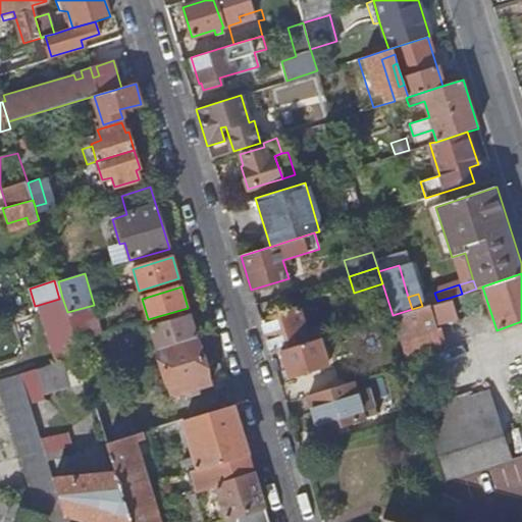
[(63,361),(81,356),(75,342),(75,341),(67,312),(62,298),(59,299),(39,305),(56,363),(63,361)]
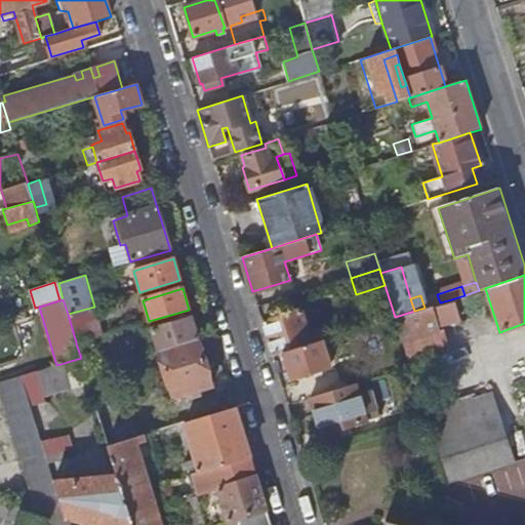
[(407,359),(446,347),(441,329),(440,330),(438,324),(457,318),(451,299),(425,308),(414,311),(395,317),(407,359)]
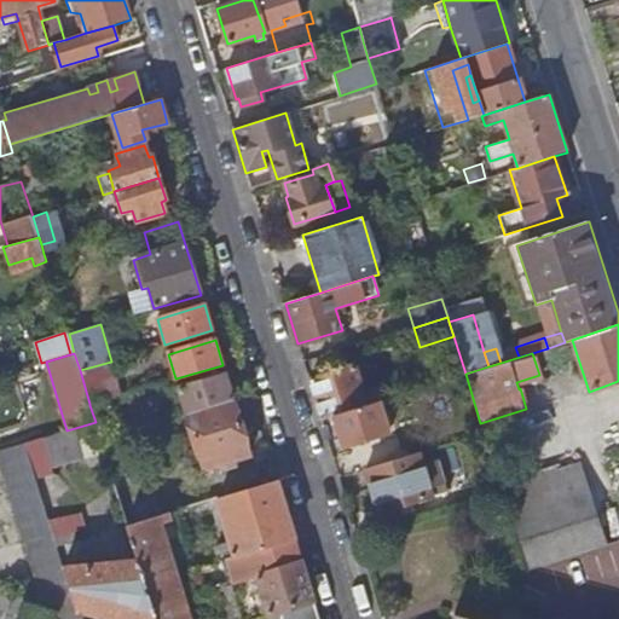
[(111,362),(80,370),(90,404),(99,400),(121,394),(111,362)]
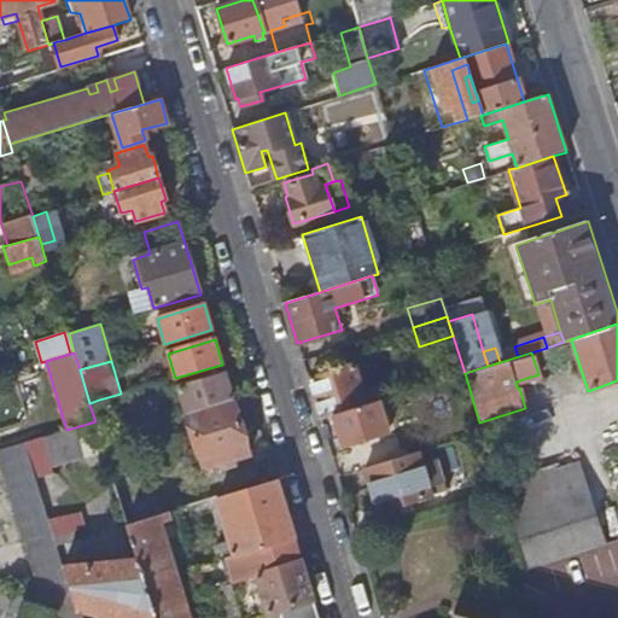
[(308,379),(320,419),(332,415),(378,401),(389,397),(384,385),(362,392),(354,365),(308,379)]
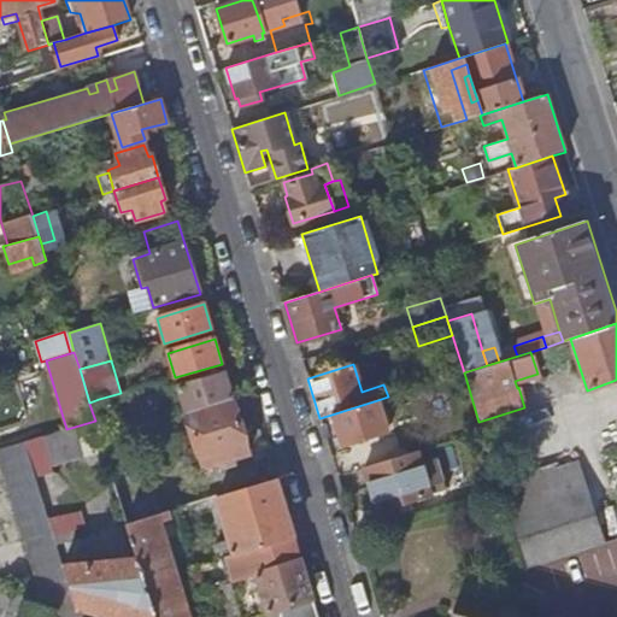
[(186,412),(231,398),(224,374),(224,372),(177,386),(177,388),(186,412)]
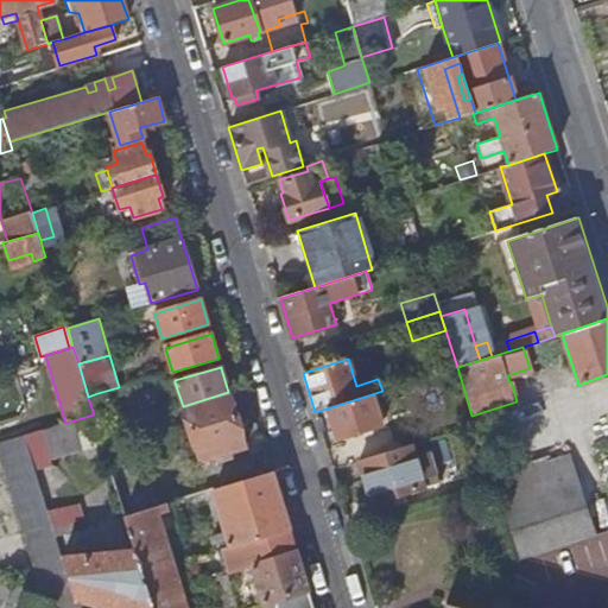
[(245,448),(228,392),(183,406),(198,461),(215,456),(217,466),(230,461),(228,453),(245,448)]
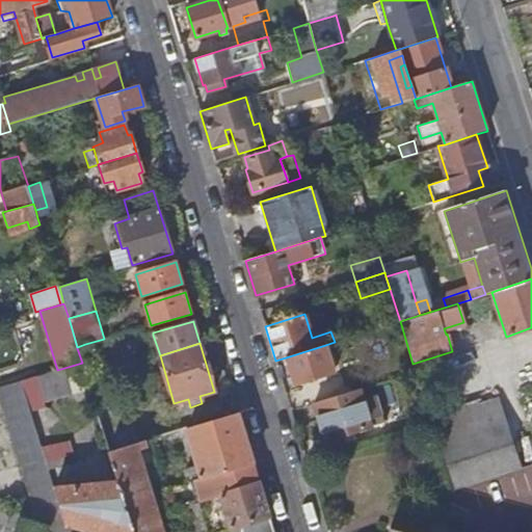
[(85,344),(77,347),(77,348),(82,363),(86,378),(95,375),(85,344)]
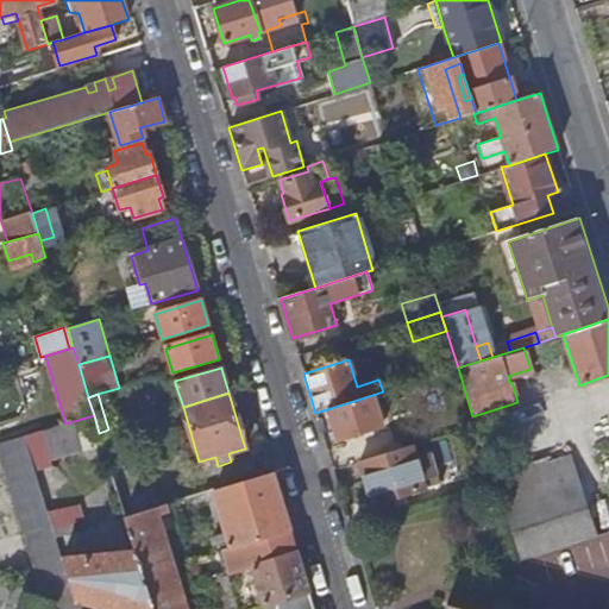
[(384,432),(372,395),(327,409),(339,446),(384,432)]
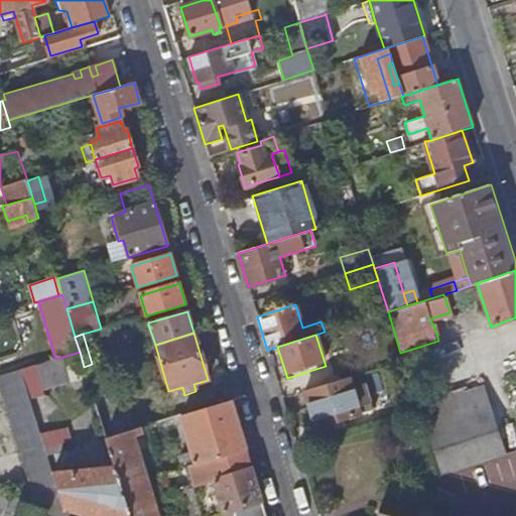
[(55,359),(14,370),(21,395),(71,382),(62,357),(55,359)]
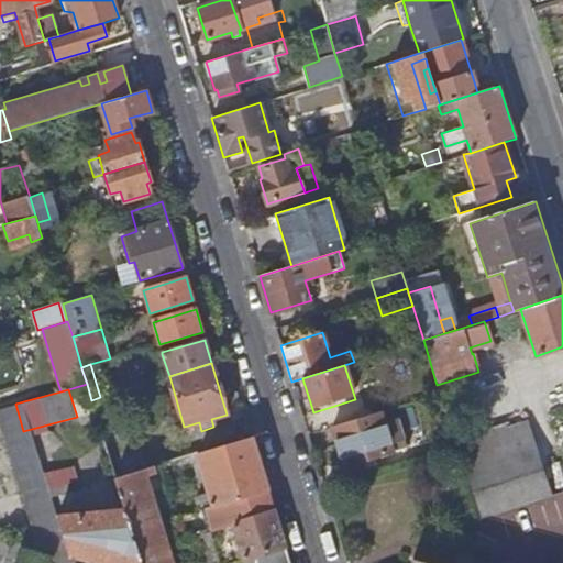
[(23,431),(15,404),(0,408),(0,445),(31,549),(62,556),(50,518),(44,496),(37,474),(23,431)]
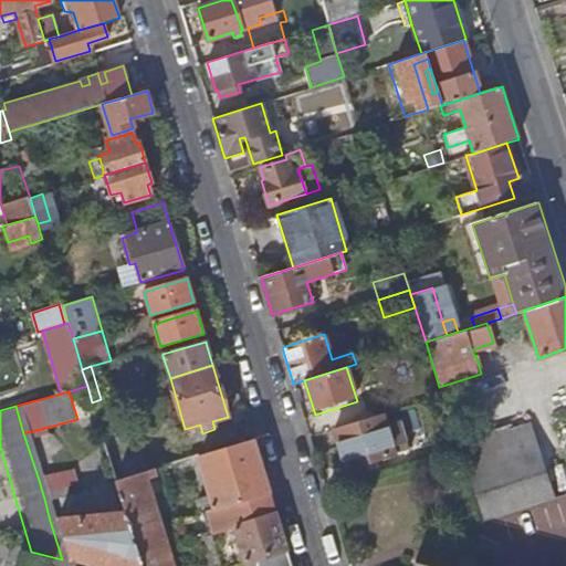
[(383,413),(333,429),(345,469),(408,450),(400,422),(386,427),(383,413)]
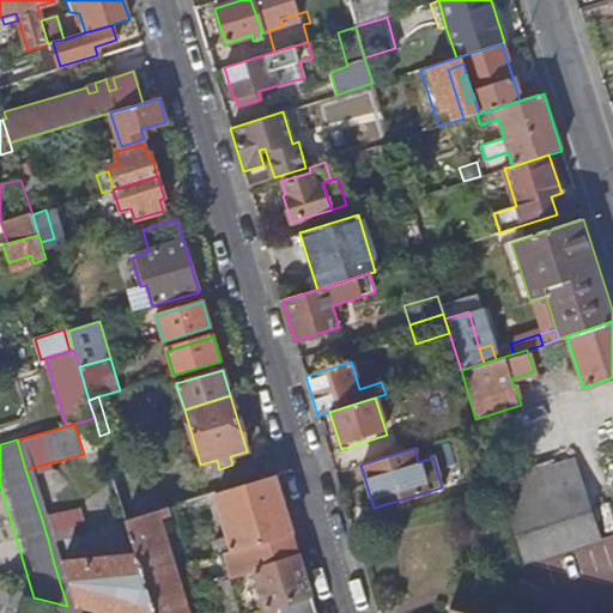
[(115,461),(125,490),(141,484),(133,456),(115,461)]
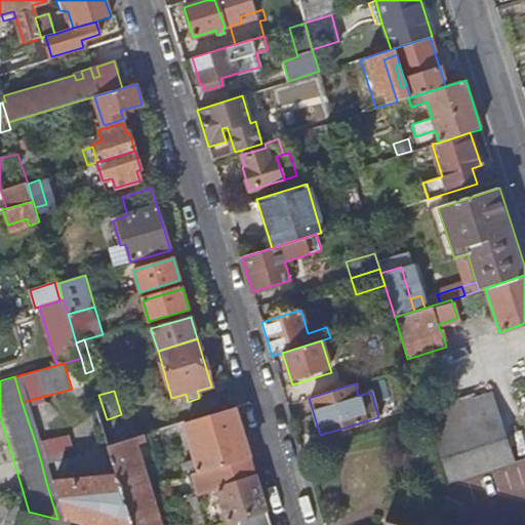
[(107,419),(98,395),(92,397),(107,447),(131,440),(133,439),(125,413),(121,414),(107,419)]
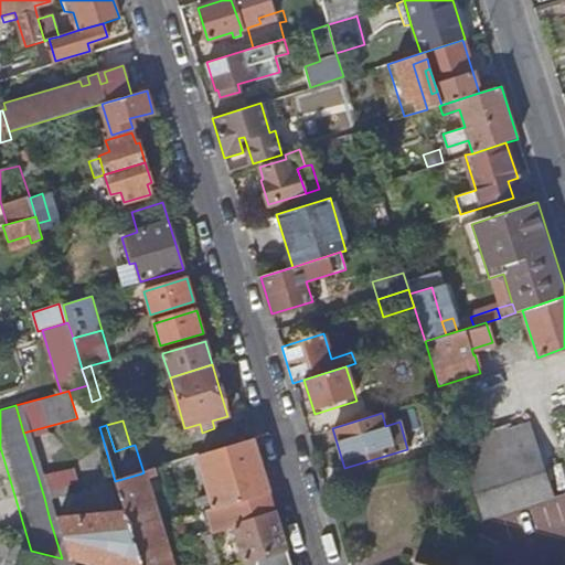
[(525,426),(461,447),(484,516),(548,494),(525,426)]
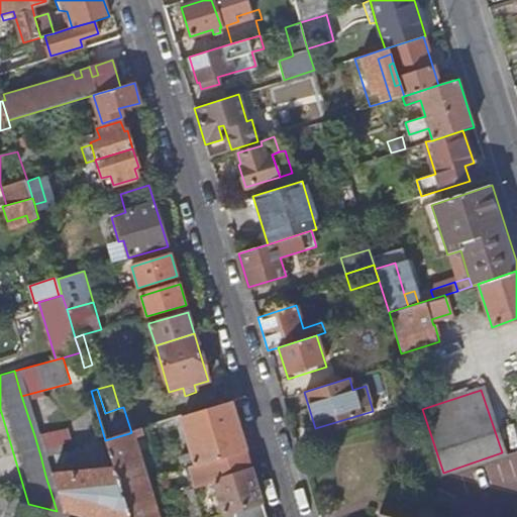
[(230,402),(183,417),(198,463),(190,467),(197,486),(194,487),(202,516),(265,516),(256,488),(230,402)]
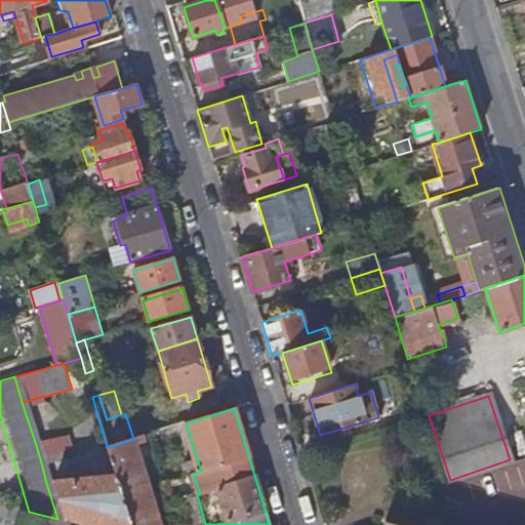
[(54,438),(35,442),(41,462),(61,458),(54,438)]
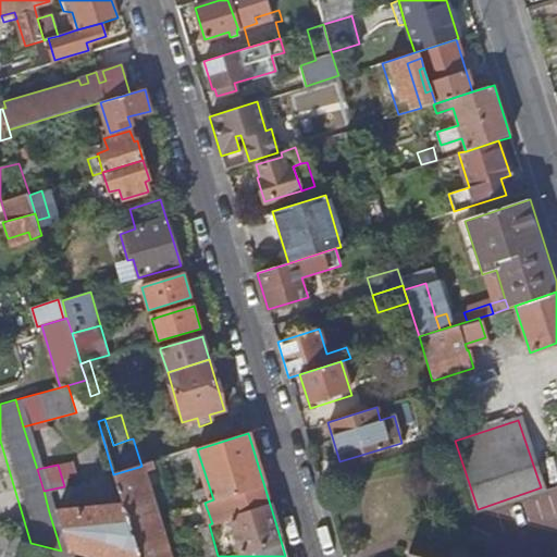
[(172,556),(146,471),(144,465),(139,467),(166,556),(172,556)]
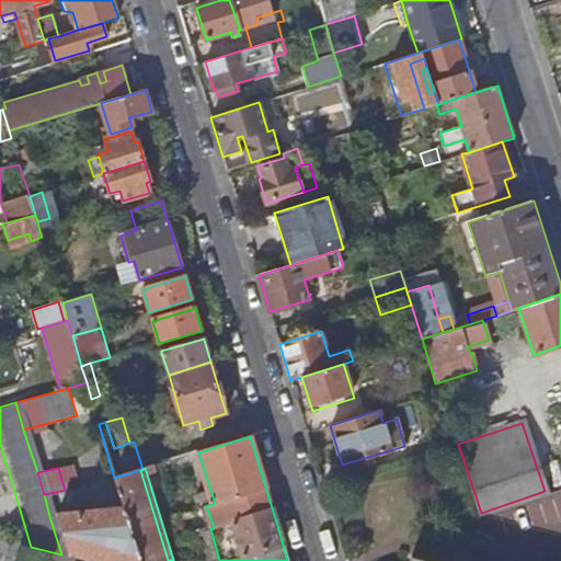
[(139,560),(168,560),(140,470),(114,478),(124,508),(139,560)]
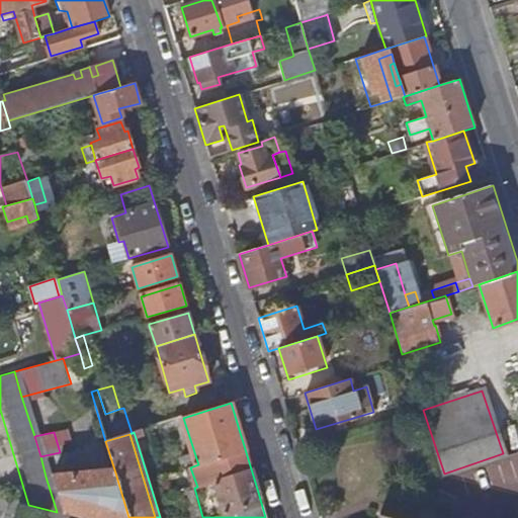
[(82,517),(128,517),(114,469),(46,477),(57,512),(82,517)]
